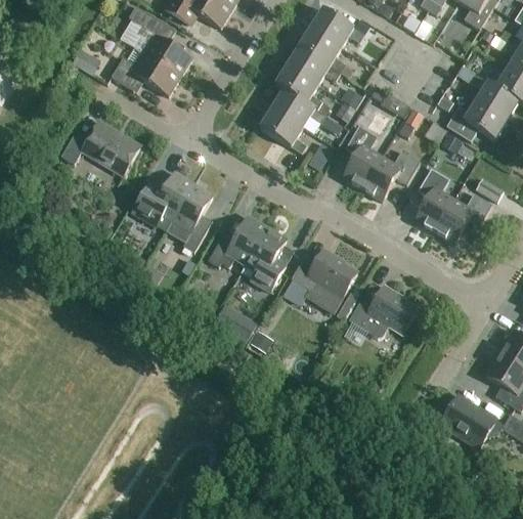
[(232,9),(218,0),(168,0),(163,9),(189,26),(198,14),(220,28),(232,9)]
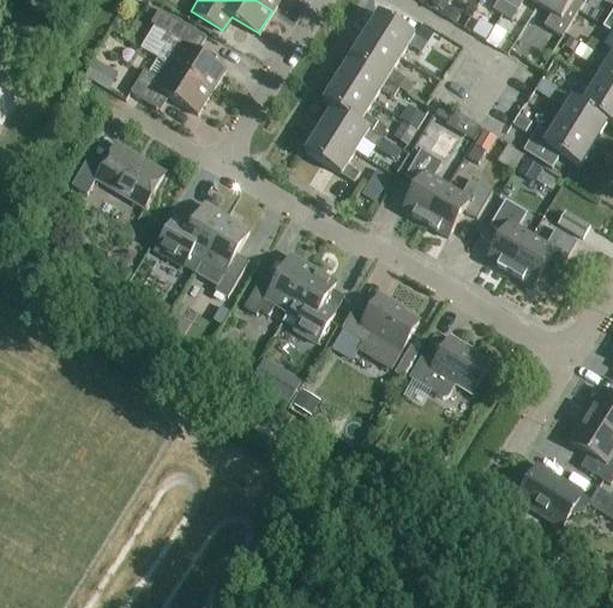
[(256,0),(272,11),(278,0),(256,0)]
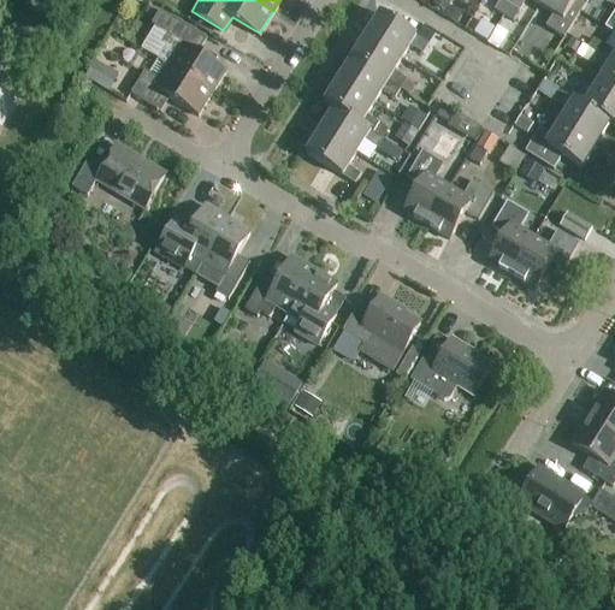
[(432,0),(431,3),(443,10),(450,0),(432,0)]
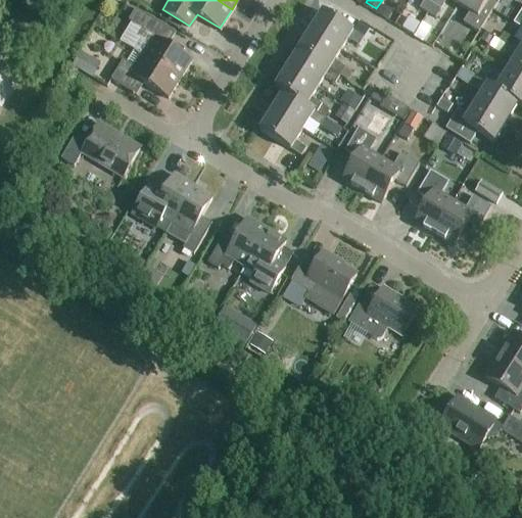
[(422,0),(419,5),(427,10),(432,1),(431,0),(422,0)]
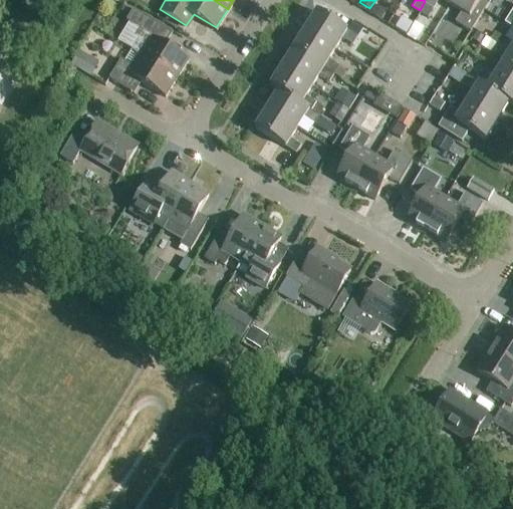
[(451,0),(450,2),(461,9),(454,19),(470,29),(488,0),(451,0)]
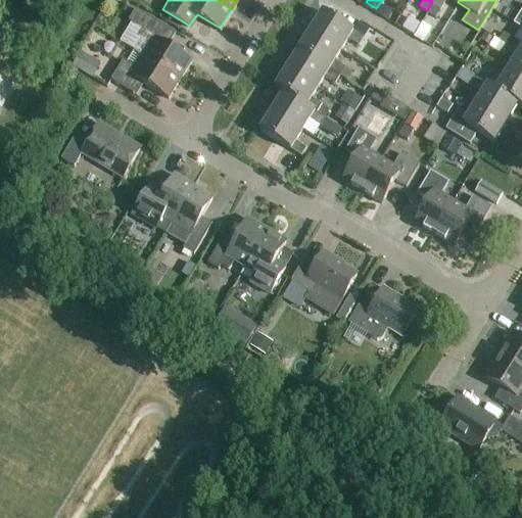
[(432,1),(427,10),(434,15),(440,6),(437,4),(432,1)]
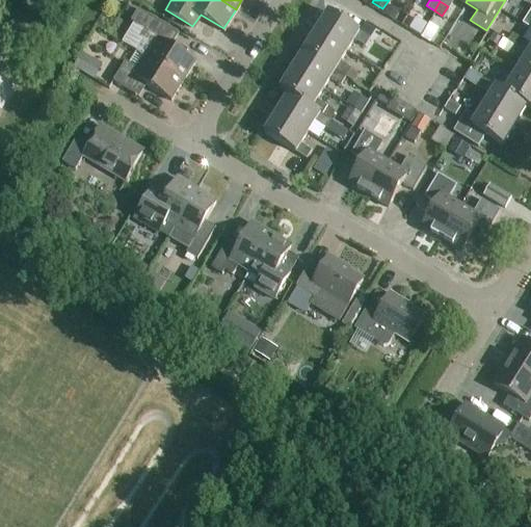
[(383,9),(394,15),(398,8),(388,2),(383,9)]
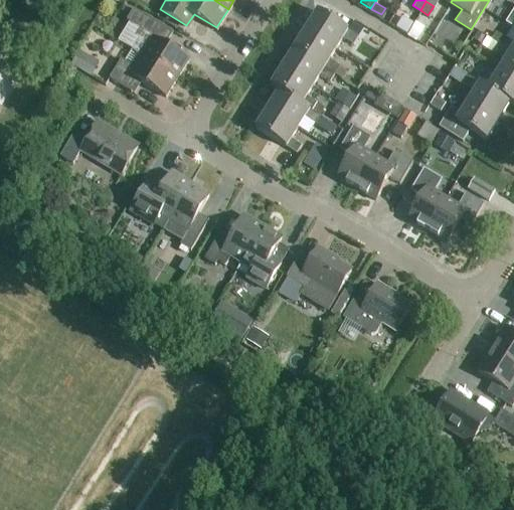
[(141,53),(177,75),(189,56),(161,39),(168,27),(133,5),(126,17),(139,26),(135,33),(139,36),(132,47),(141,53)]
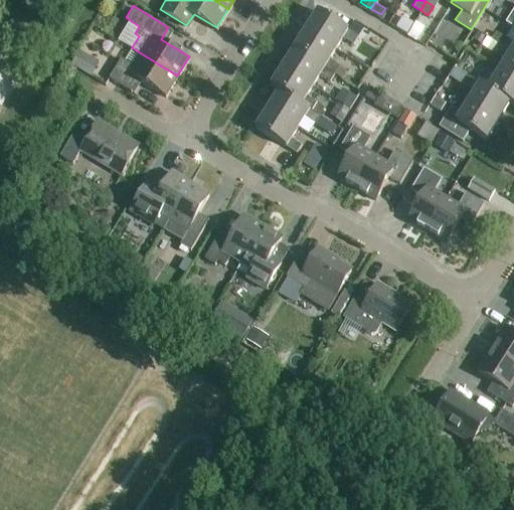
[(513,5),(505,20),(513,25),(513,5)]
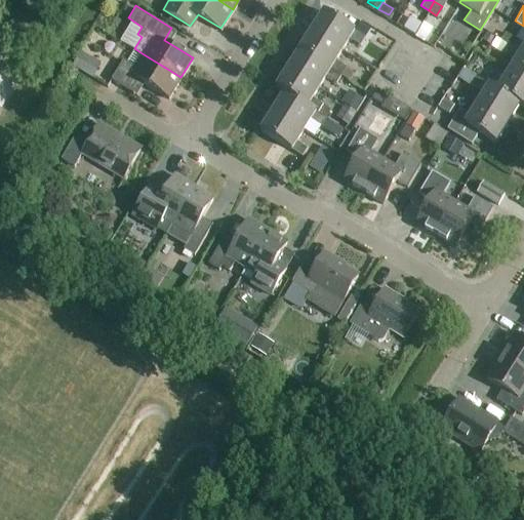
[(311,28),(341,47),(349,36),(359,43),(364,35),(354,28),(323,8),(311,28)]
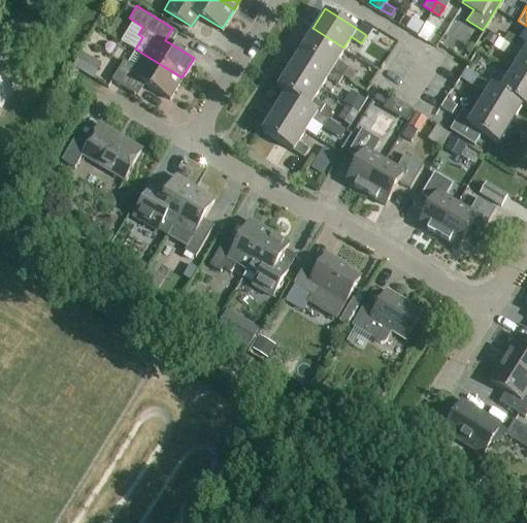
[(425,39),(431,30),(421,24),(416,33),(425,39)]
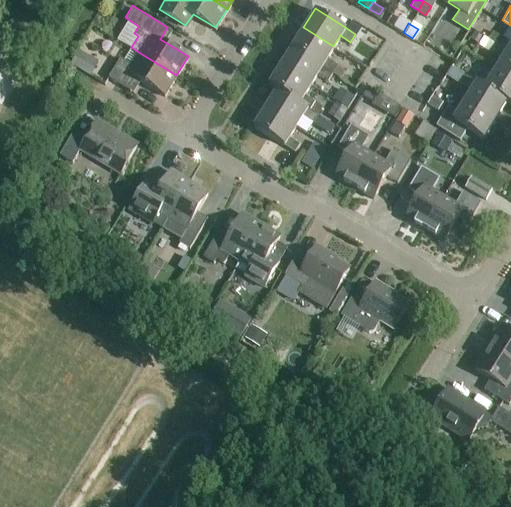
[(292,46),(332,71),(337,63),(326,57),(333,46),(303,27),(292,46)]
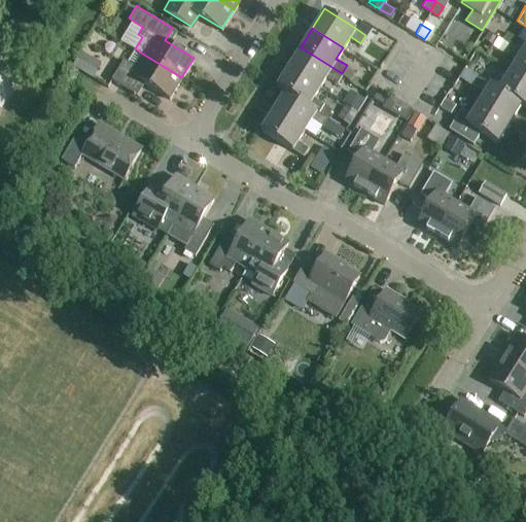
[(494,44),(498,36),(488,30),(483,38),(494,44)]
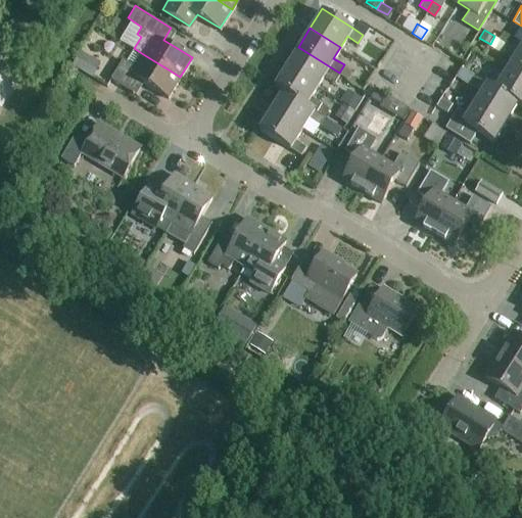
[(505,31),(500,39),(508,43),(512,36),(505,31)]
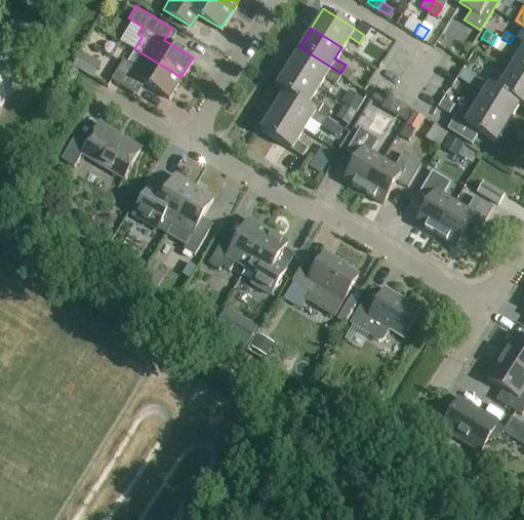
[(523,52),(523,41),(514,36),(510,43),(523,52)]
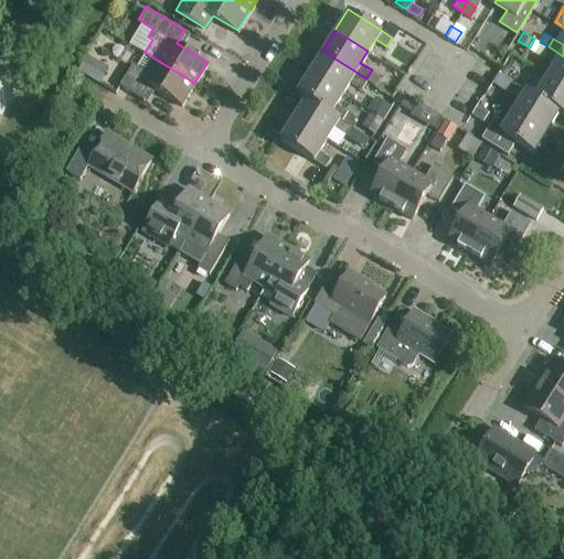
[(563,84),(563,56),(549,46),(543,55),(554,62),(547,74),(563,84)]
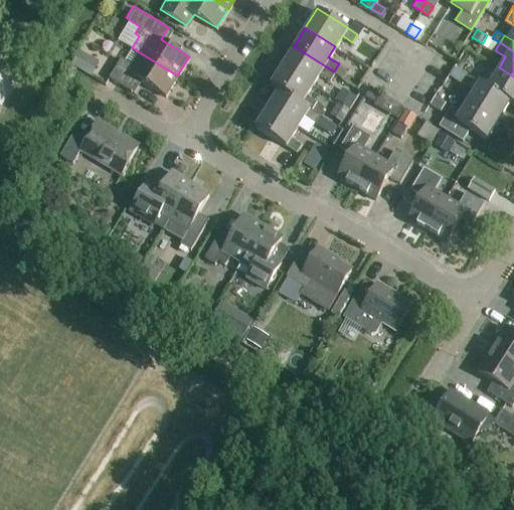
[(329,78),(334,71),(294,46),(283,64),(312,83),(319,72),(329,78)]
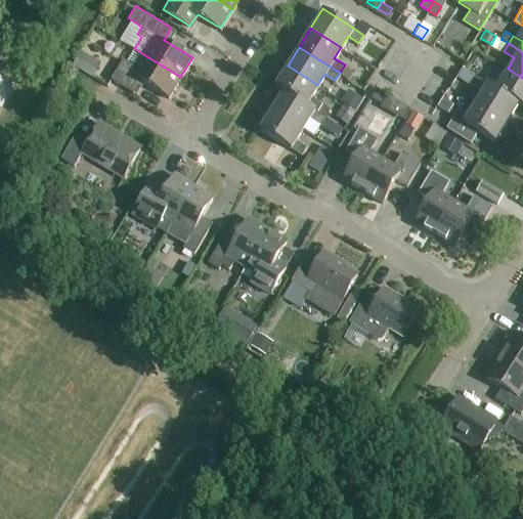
[(168,96),(180,77),(143,54),(134,48),(127,59),(123,57),(111,77),(132,90),(140,79),(168,96)]
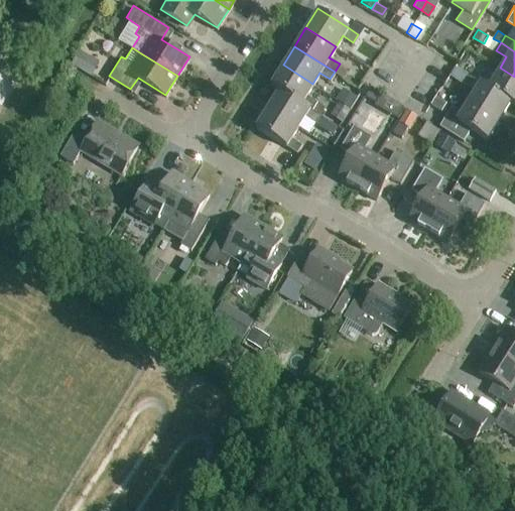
[(340,64),(335,72),(341,76),(346,68),(340,64)]
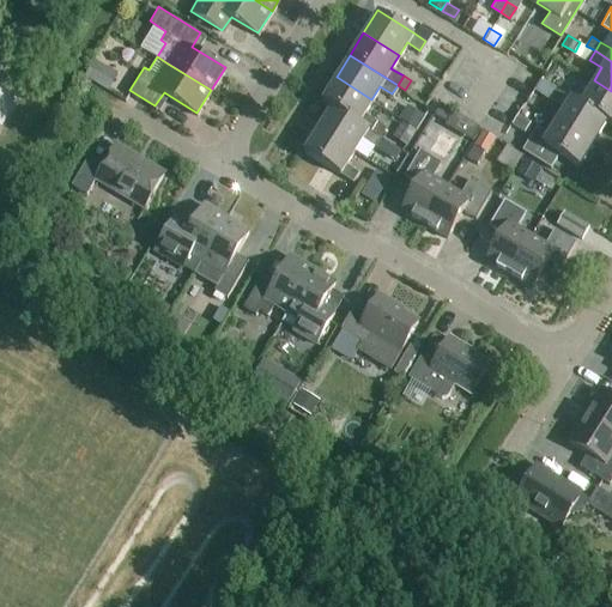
[(364,111),(371,99),(337,77),(322,99),(332,105),(358,121),(368,127),(370,128),(380,135),(386,126),(376,120),(364,111)]
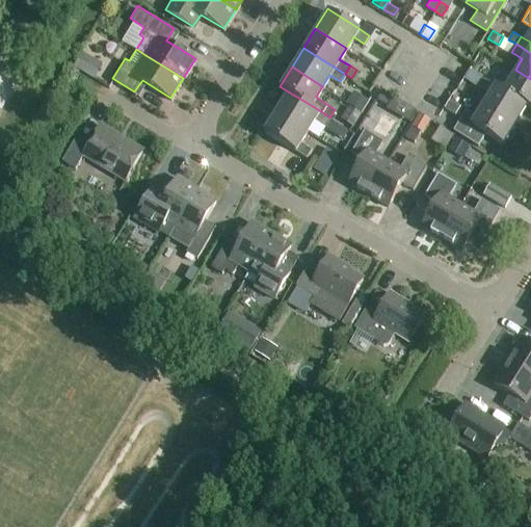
[(530,106),(530,79),(515,70),(508,81),(498,74),(493,82),(495,83),(504,88),(503,89),(526,103),(526,104),(530,106)]
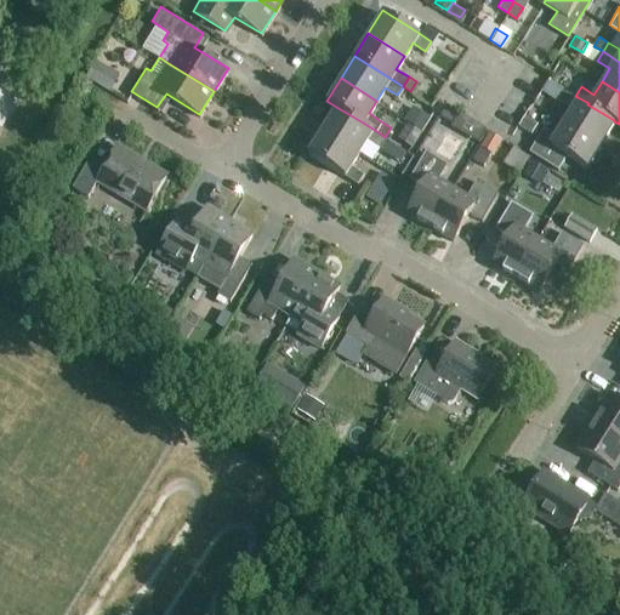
[(578,97),(575,96),(566,90),(559,100),(572,107),(564,120),(599,143),(614,121),(614,120),(587,104),(589,103),(578,97)]
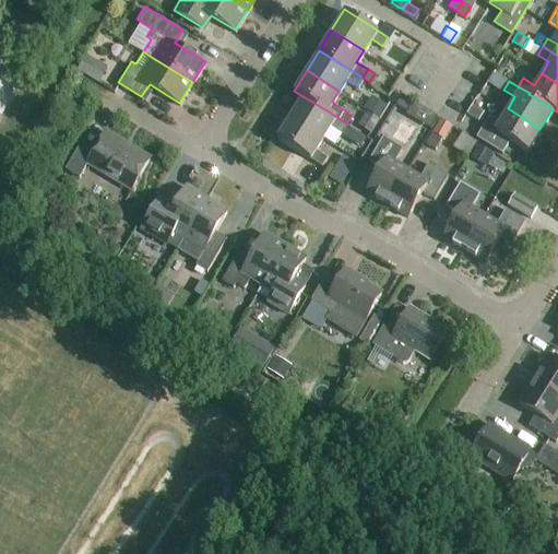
[(370,92),(363,104),(379,114),(386,102),(370,92)]
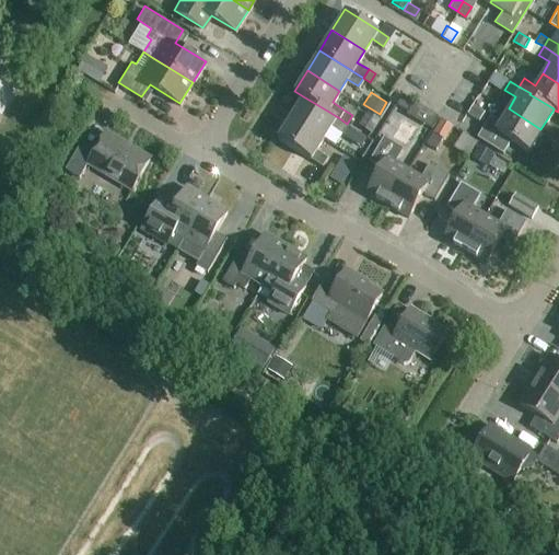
[(400,93),(396,101),(407,108),(412,101),(400,93)]
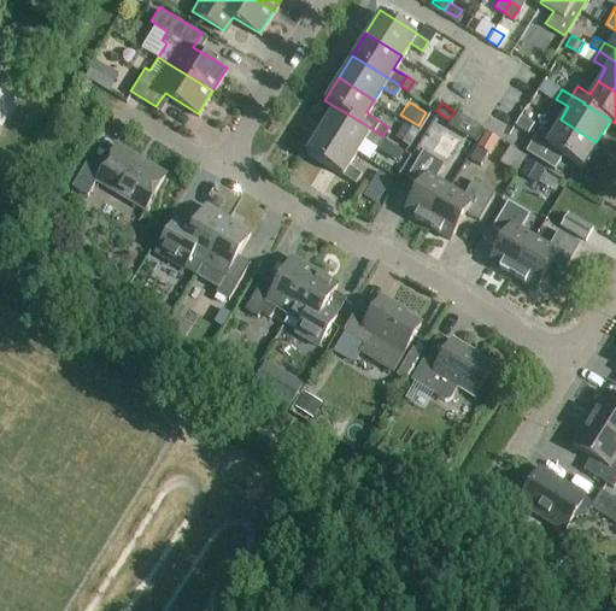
[(377,145),(382,136),(373,129),(370,128),(361,122),(334,106),(321,128),(356,151),(364,137),(377,145)]
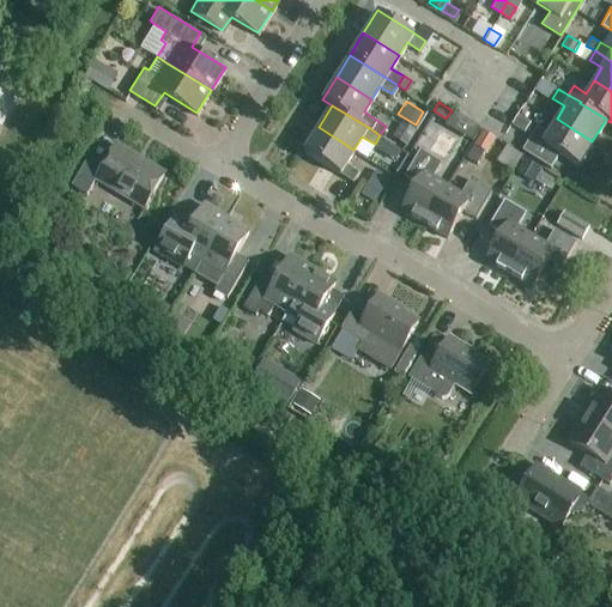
[(525,131),(531,121),(519,113),(513,122),(525,131)]
